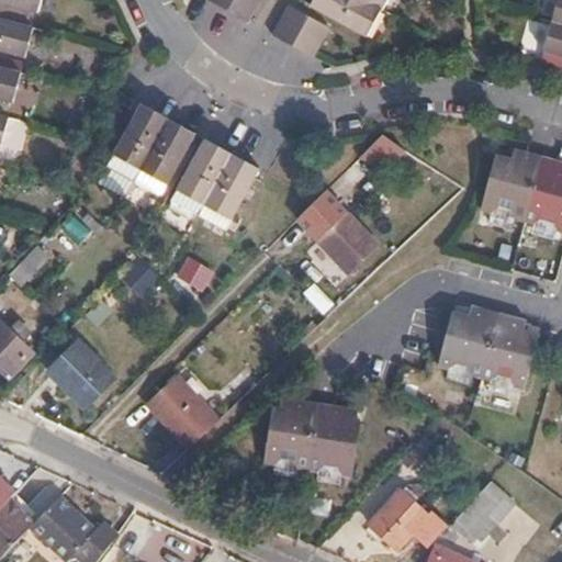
[(0,0),(0,19),(4,20),(9,6),(36,13),(40,0),(0,0)]
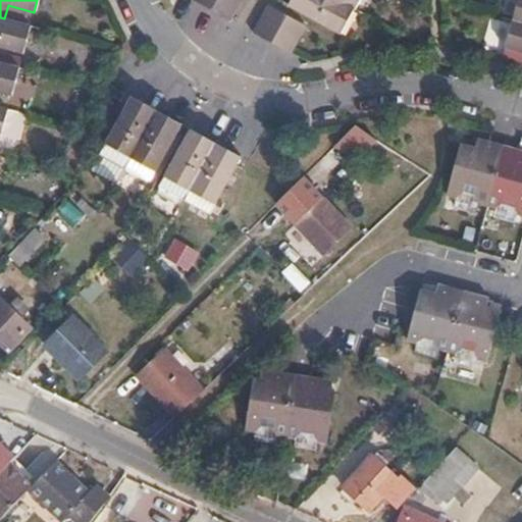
[(225,0),(209,0),(206,7),(218,14),(225,0)]
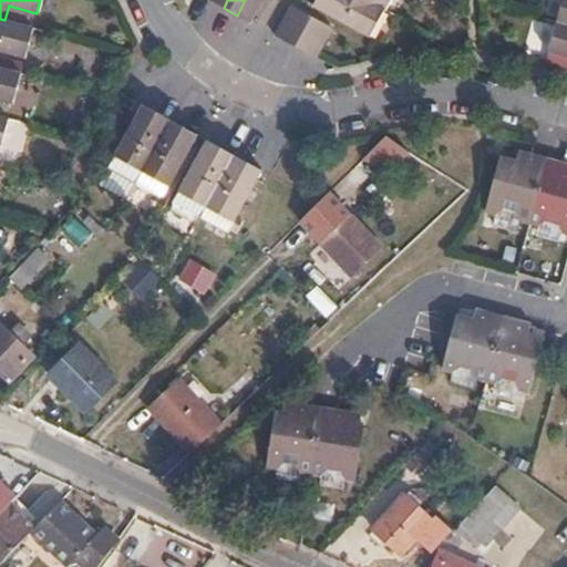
[(264,0),(245,0),(237,16),(251,23),(264,0)]
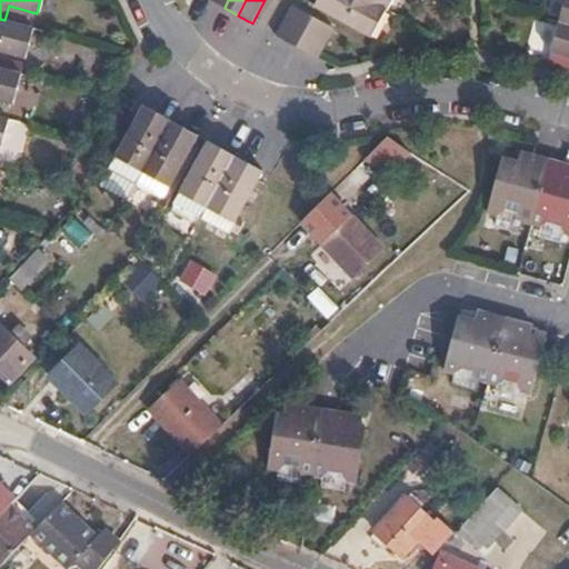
[(368,0),(325,0),(320,9),(371,38),(387,10),(368,0)]
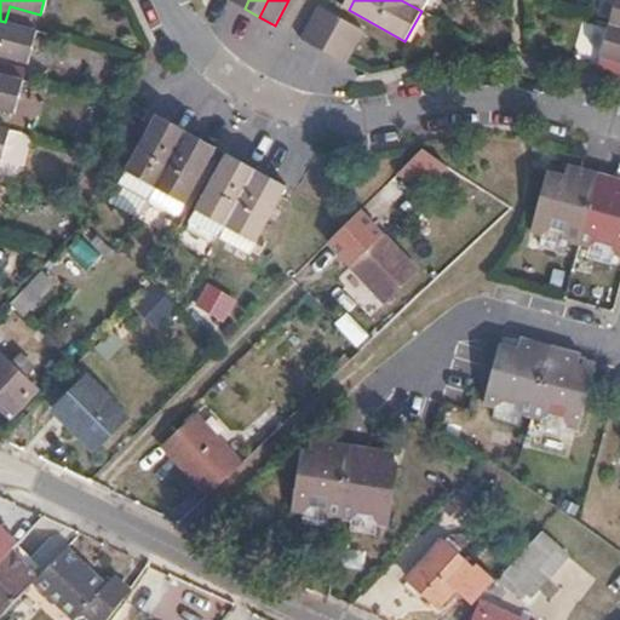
[(426,0),(401,0),(422,11),(426,0)]
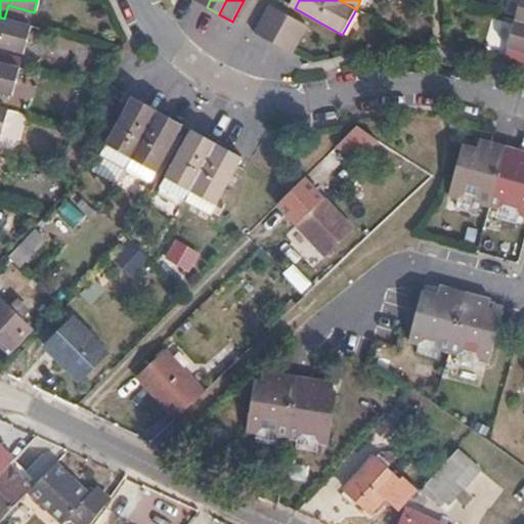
[(523,0),(520,0),(515,20),(523,23),(523,0)]
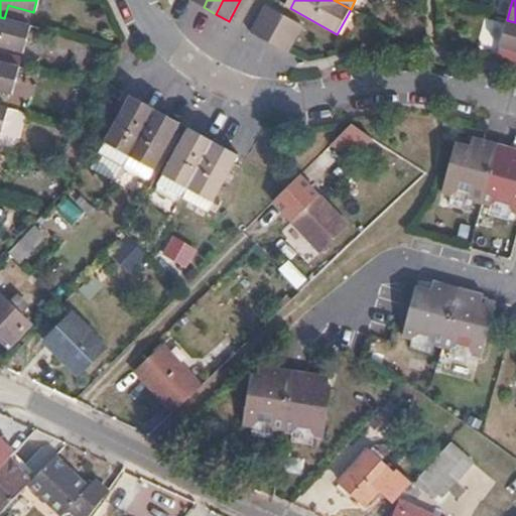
[(263,40),(278,13),(266,6),(251,33),(263,40)]
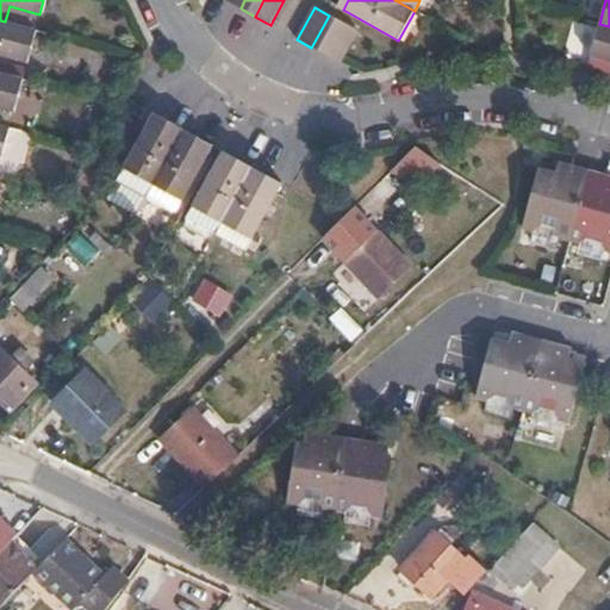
[(343,23),(337,19),(329,16),(311,48),(325,55),(343,23)]
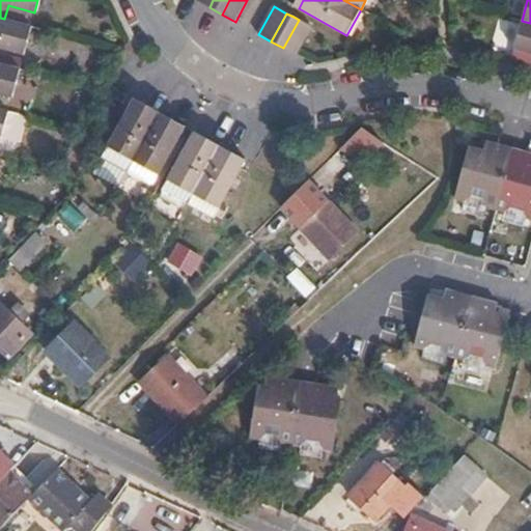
[(0,48),(23,55),(30,26),(4,19),(0,18),(0,48)]
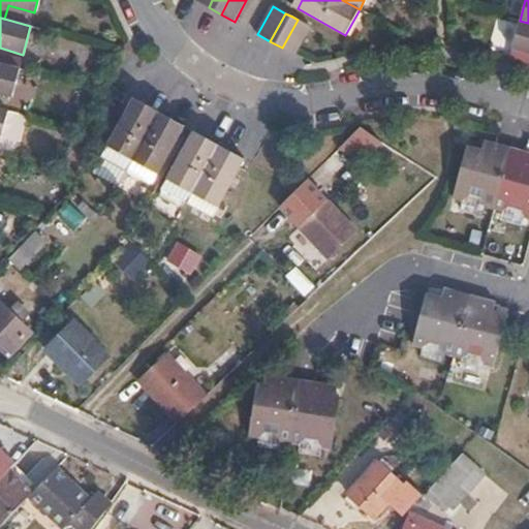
[(310,27),(298,20),(282,48),(296,55),(310,27)]
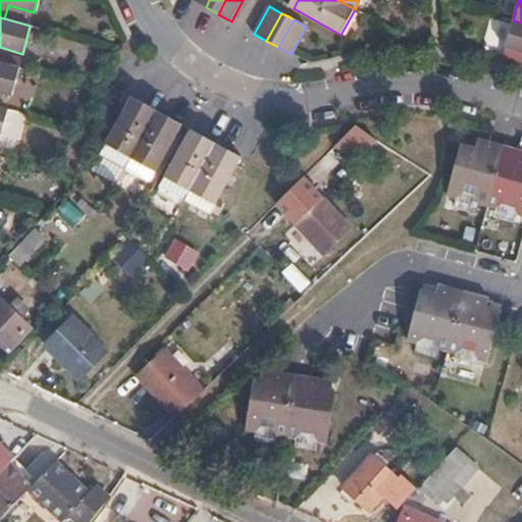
[(521,53),(521,22),(513,20),(505,49),(521,53)]
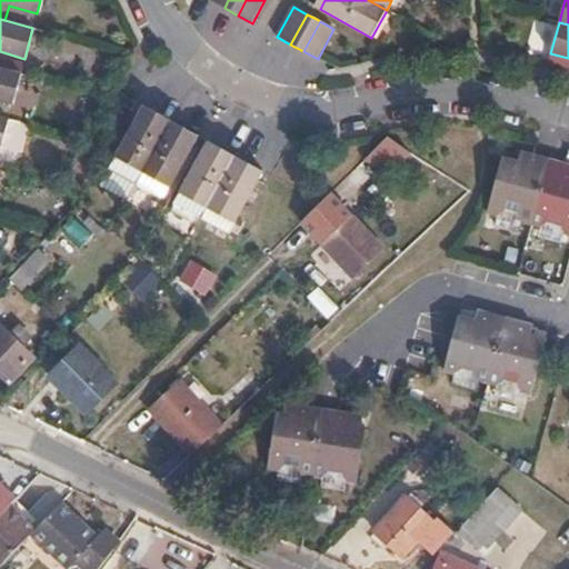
[(0,101),(12,105),(20,73),(0,68),(0,101)]
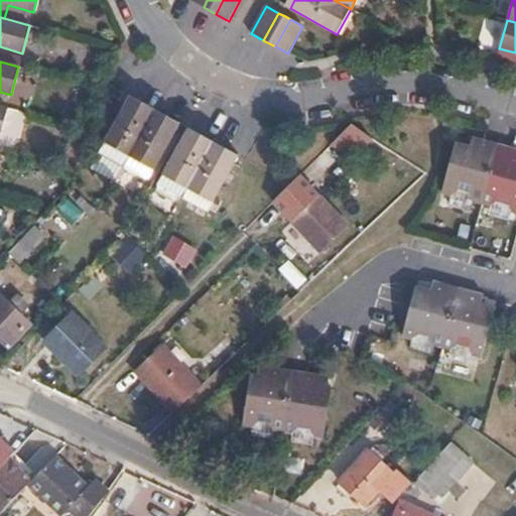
[(131,97),(128,101),(99,153),(124,166),(153,115),(141,108),(143,104),(131,97)]
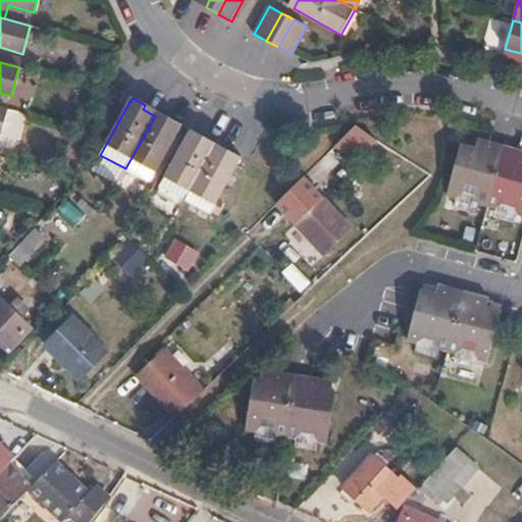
[(0,135),(8,110),(0,107),(0,135)]
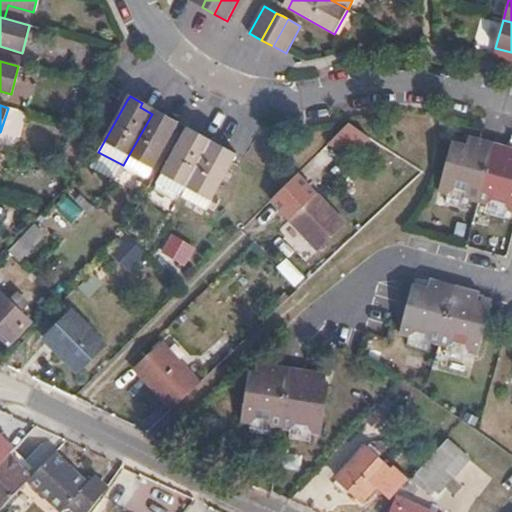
[(152,114),(123,165),(147,179),(179,123),(166,115),(162,120),(152,114)]
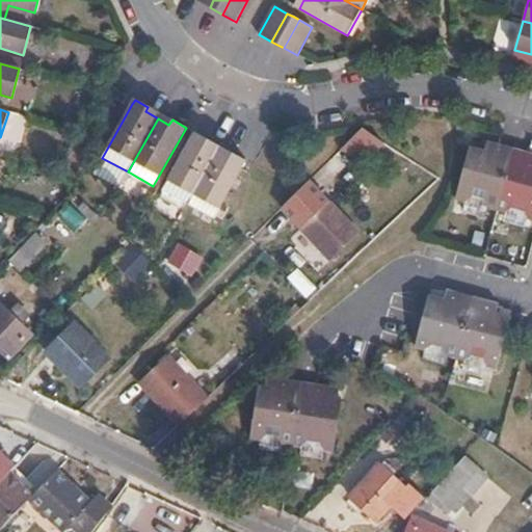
[(388,144),(363,128),(357,137),(381,153),(388,144)]
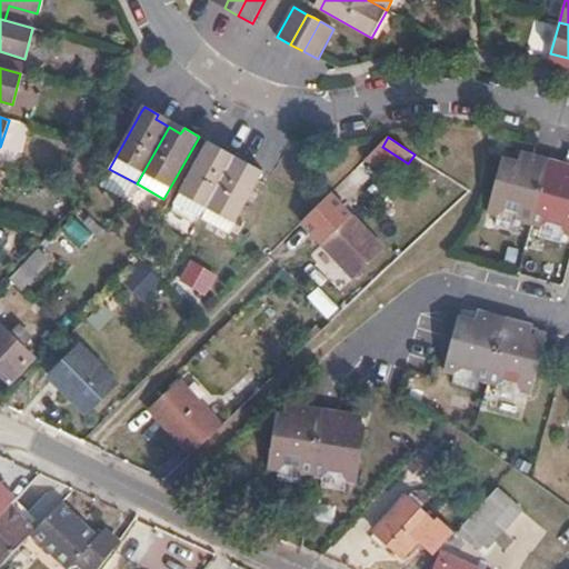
[(209,142),(206,147),(173,205),(201,220),(233,162),(220,155),(222,149),(209,142)]
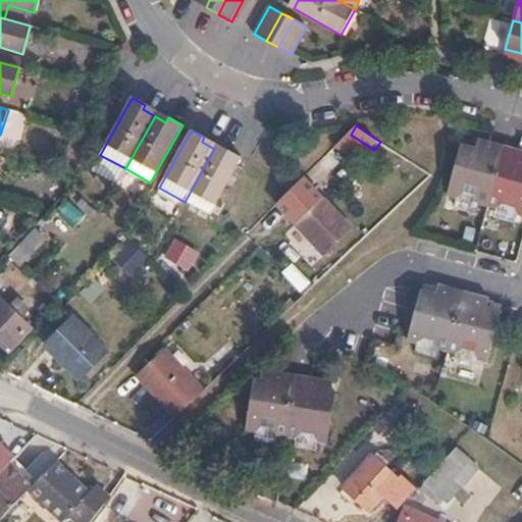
[(504,147),(488,143),(478,140),(475,149),(461,145),(447,196),(456,199),(463,194),(473,197),(477,204),(487,207),(504,147)]
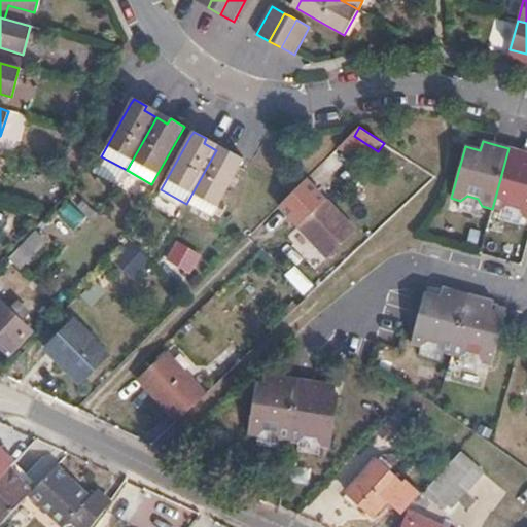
[(526,153),(508,148),(492,209),(500,211),(507,206),(517,209),(521,217),(526,217),(526,153)]
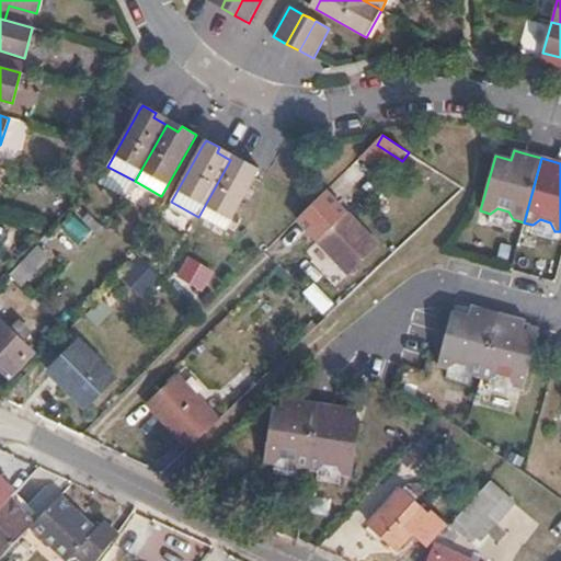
[(230,160),(198,217),(225,231),(260,170),(245,161),(242,167),(230,160)]
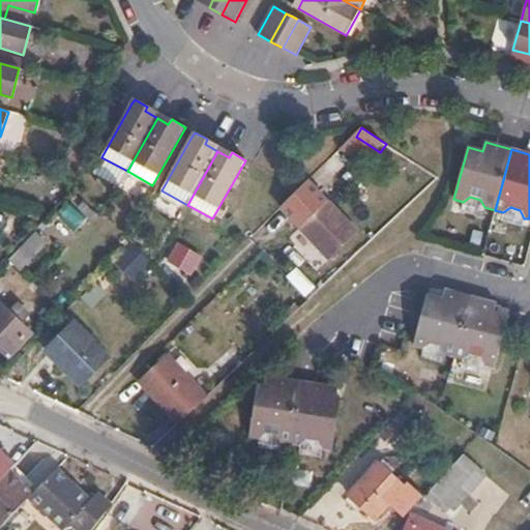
[(350,165),(339,153),(323,170),(333,181),(350,165)]
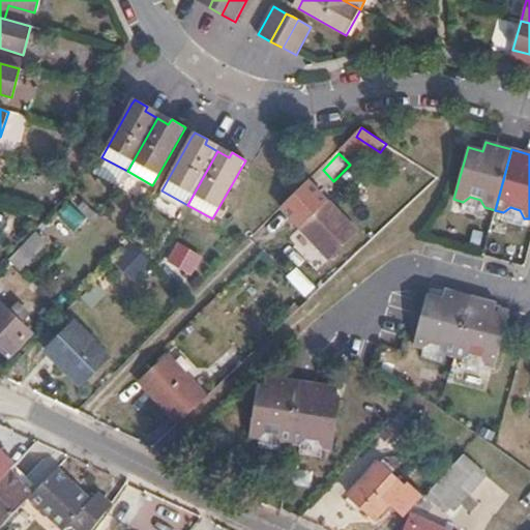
[(321,206),(312,196),(290,217),(300,226),(297,229),(326,259),(353,233),(325,203),(321,206)]
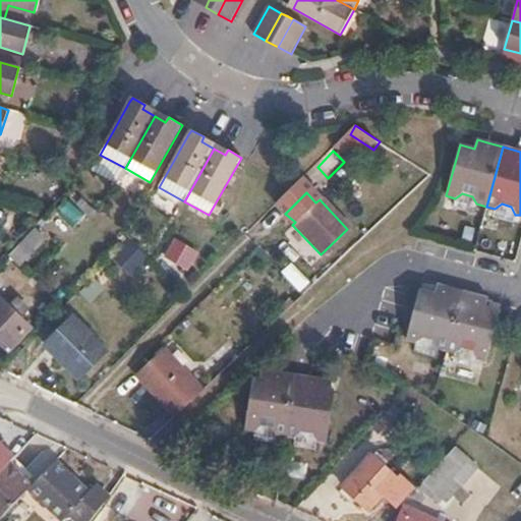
[(462,193),(455,198),(453,207),(473,213),(476,204),(472,196),(462,193)]
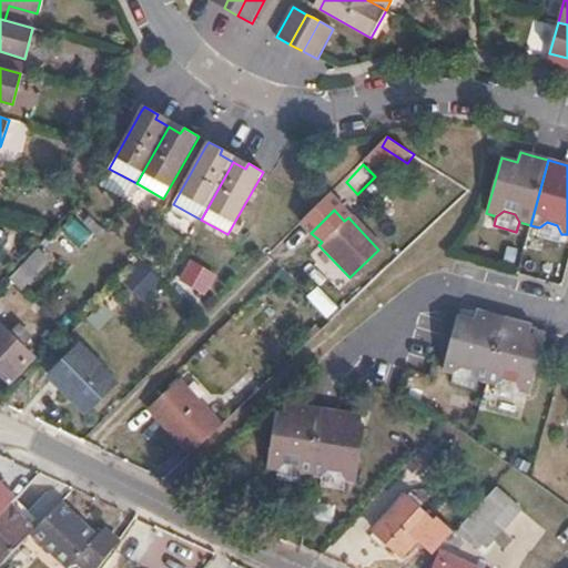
[(547,222),(539,227),(537,237),(558,243),(561,234),(557,225),(547,222)]
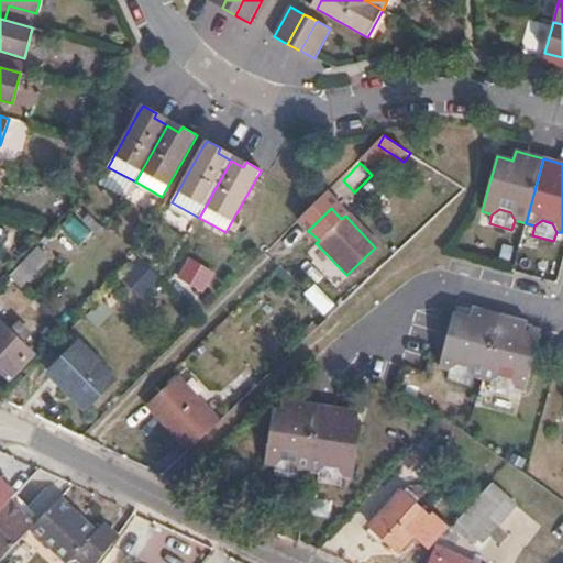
[(48,257),(39,249),(13,275),(22,285),(48,257)]
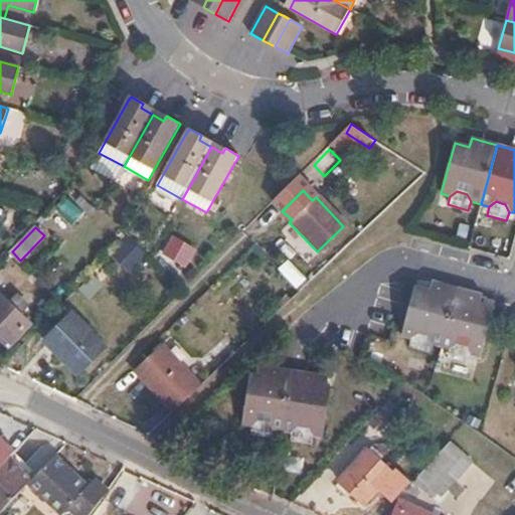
[(132,254),(125,247),(83,289),(91,296),(132,254)]
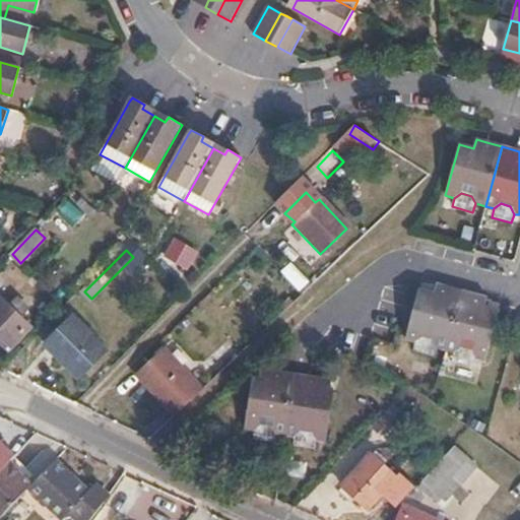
[(437,347),(444,350),(460,290),(448,287),(436,284),(434,293),(419,288),(406,339),(414,341),(421,337),(431,340),(437,347)]
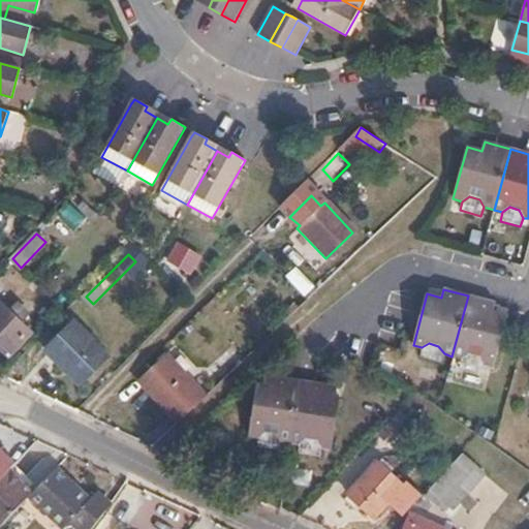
[(468,296),(452,356),(462,359),(470,354),(478,356),(483,365),(492,367),(506,315),(492,311),(494,303),(479,299),(468,296)]
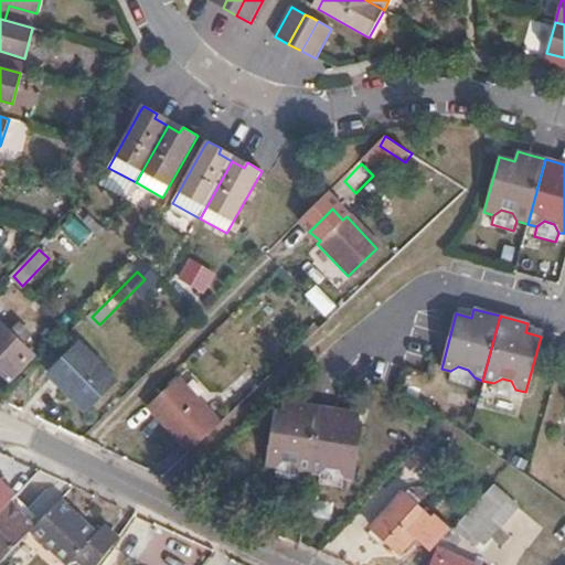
[(33,352),(0,320),(0,363),(12,375),(33,352)]
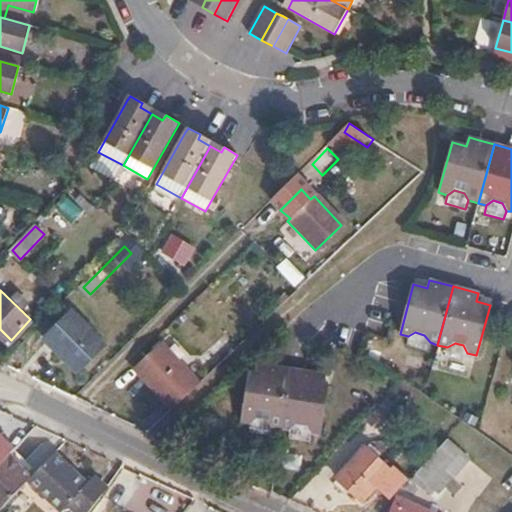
[(104,342),(71,309),(44,336),(77,369),(104,342)]
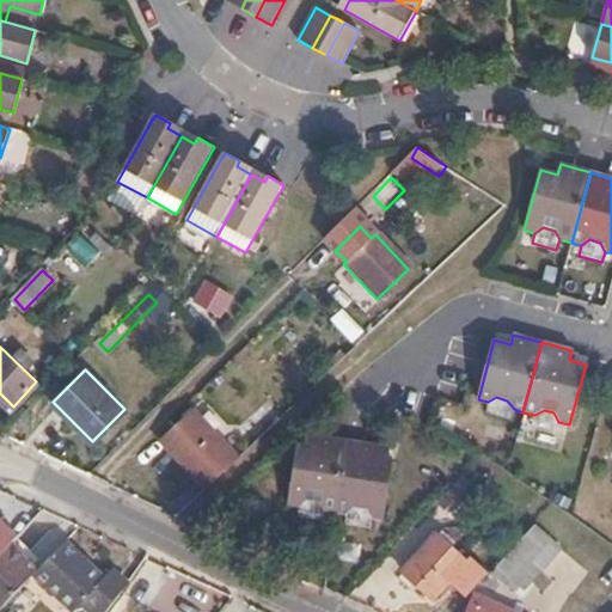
[(496,397),(488,402),(485,412),(509,420),(514,409),(507,401),(496,397)]
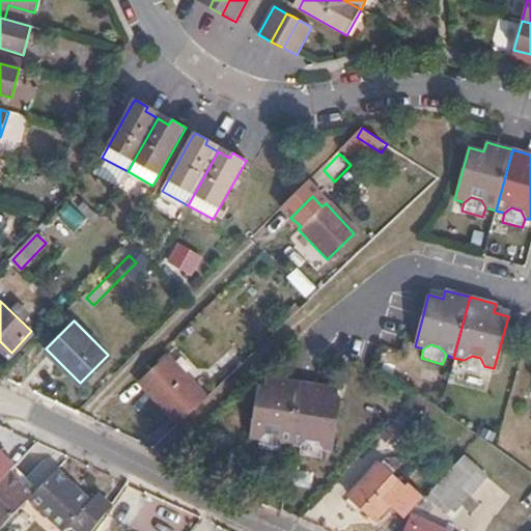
[(221,383),(247,359),(234,346),(210,371),(221,383)]
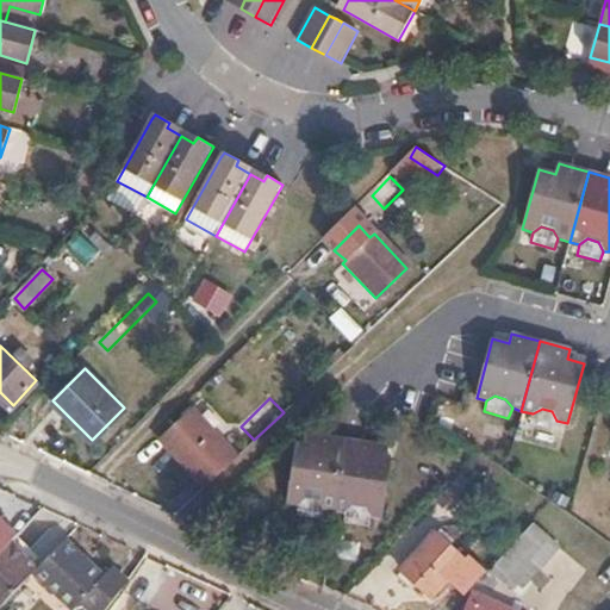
[(160,436),(206,485),(238,455),(191,406),(160,436)]
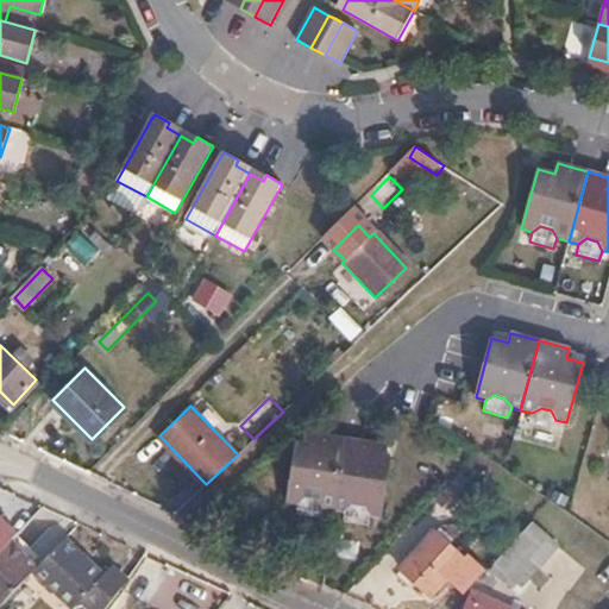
[(541,408),(532,413),(528,424),(553,431),(556,420),(551,410),(541,408)]
